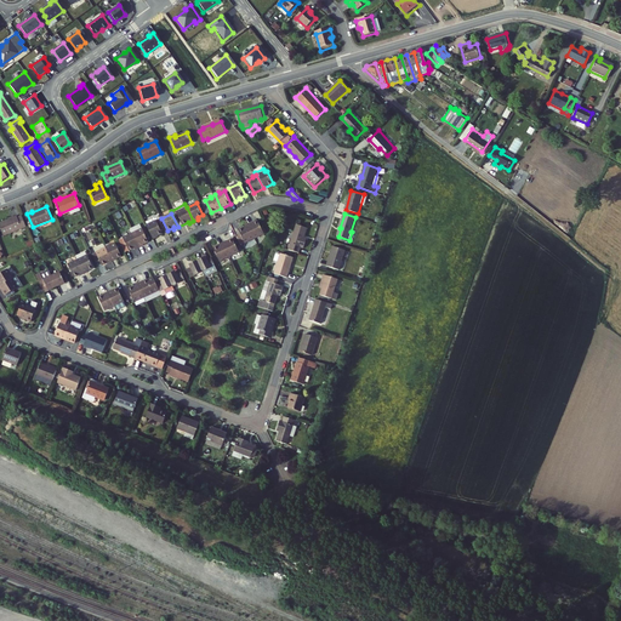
[(0,226),(4,235),(10,233),(27,226),(22,215),(18,217),(17,216),(0,222),(0,226)]
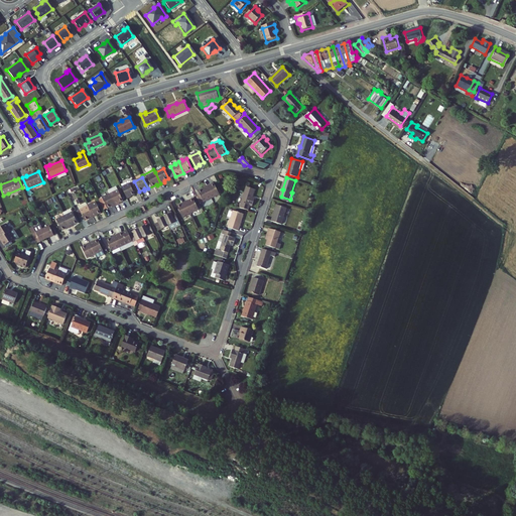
[(129,183),(128,180),(121,184),(123,186),(122,187),(127,199),(131,197),(130,196),(135,194),(130,183),(129,183)]
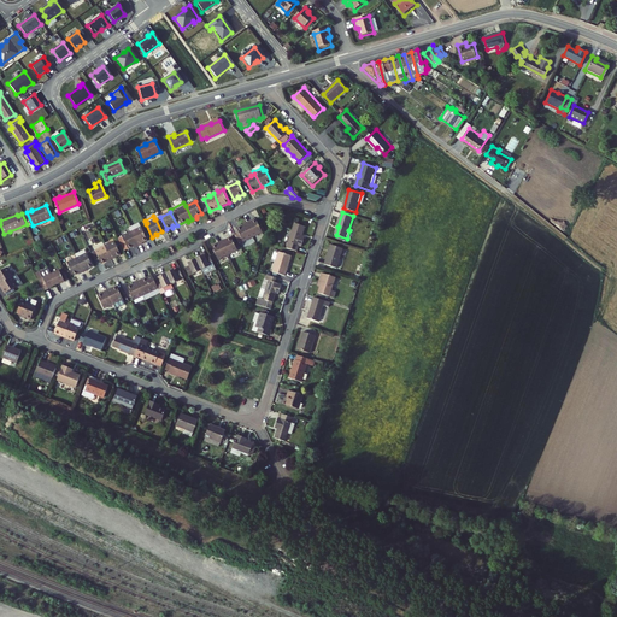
[(252,222),(251,221),(247,223),(253,236),(263,231),(257,219),(252,222)]
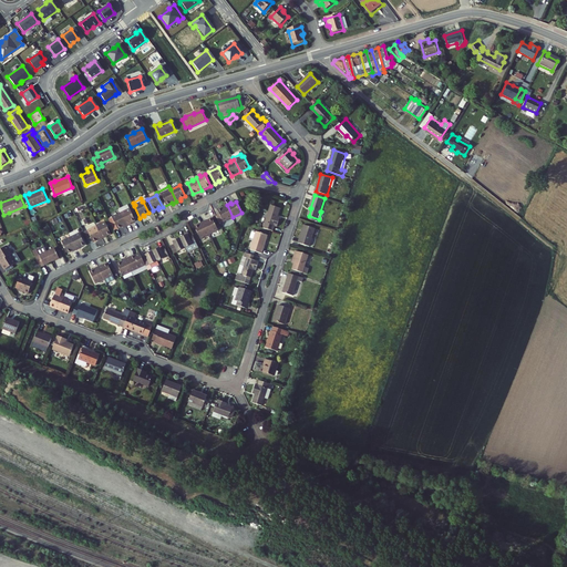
[(120,209),(121,213),(127,225),(132,224),(131,222),(136,219),(129,204),(120,209)]
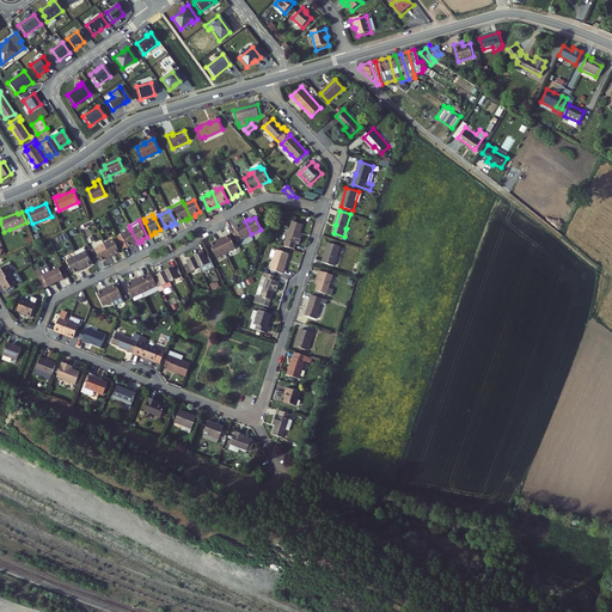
[(236,227),(238,231),(233,233),(238,242),(242,239),(251,234),(245,221),(240,224),(242,225),(236,227)]
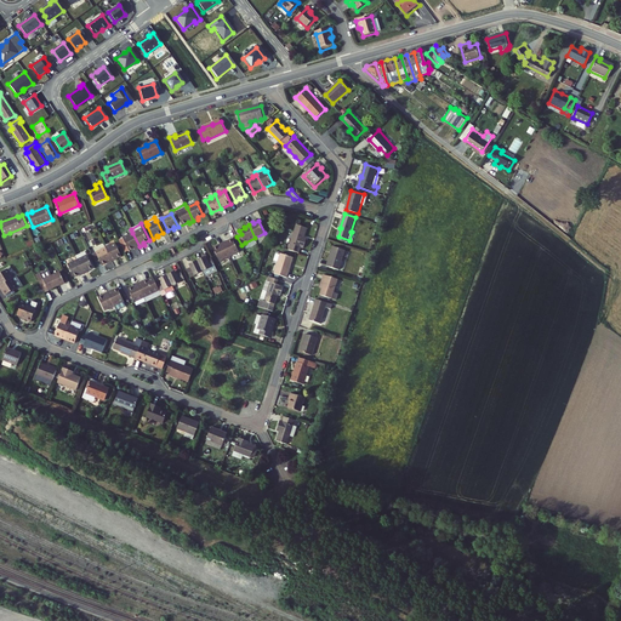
[(305,238),(307,231),(296,227),(289,250),(298,254),(301,248),(303,249),(306,243),(303,241),(305,238)]
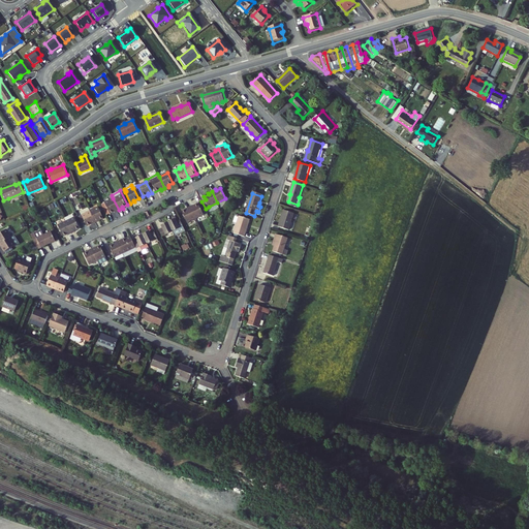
[(119,210),(113,198),(101,205),(106,215),(115,211),(116,212),(119,210)]
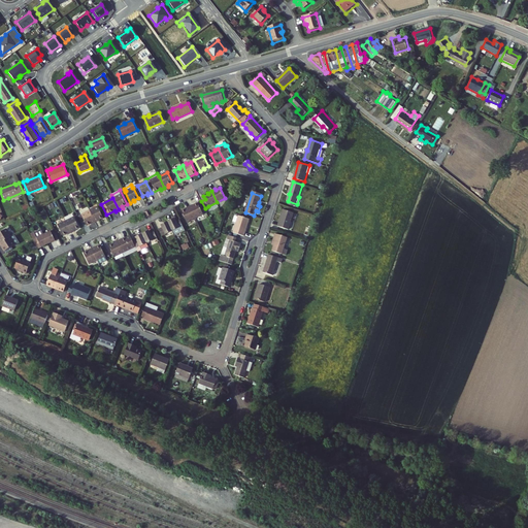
[(194,205),(193,204),(190,206),(195,218),(203,215),(198,203),(194,205)]
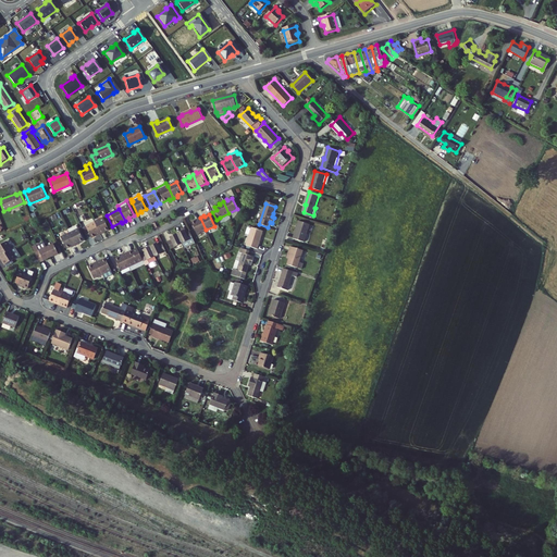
[(99,220),(99,219),(95,221),(100,233),(110,230),(104,218),(99,220)]
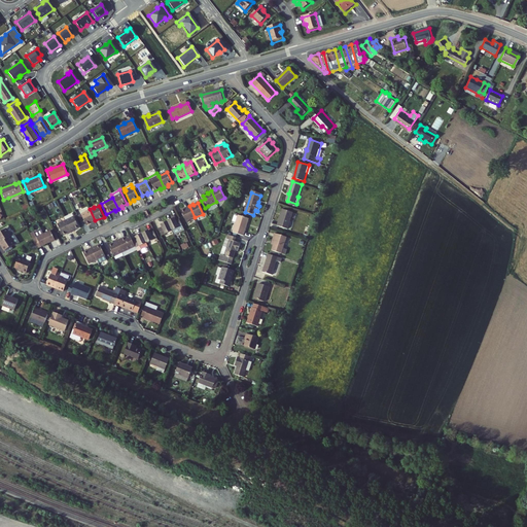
[(185,208),(186,209),(181,211),(186,221),(195,217),(189,206),(185,208)]
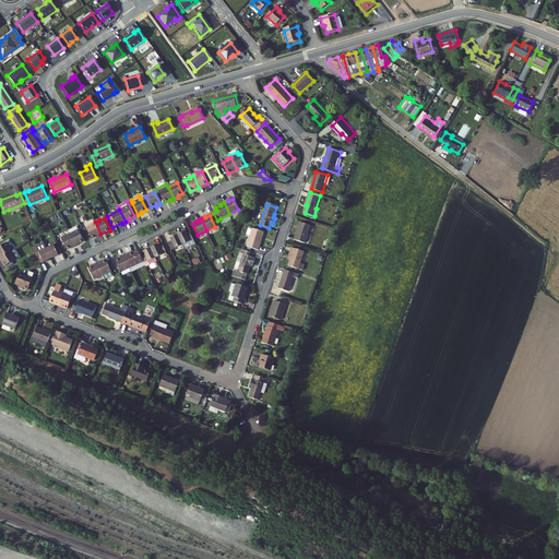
[(91,224),(92,225),(86,227),(92,238),(100,234),(95,222),(91,224)]
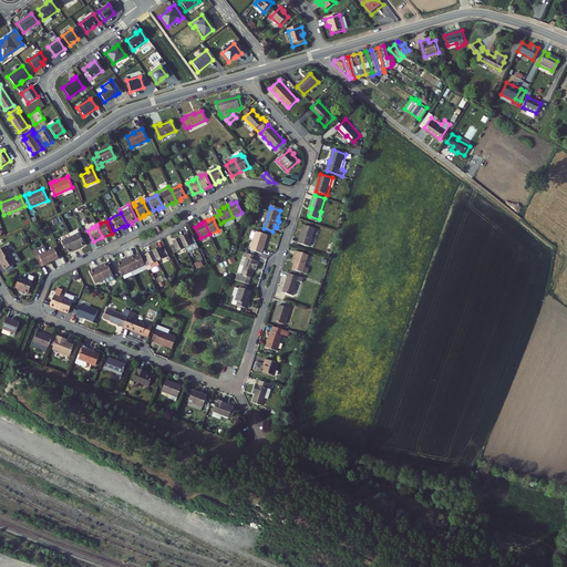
[(310,247),(316,229),(305,225),(299,243),(310,247)]
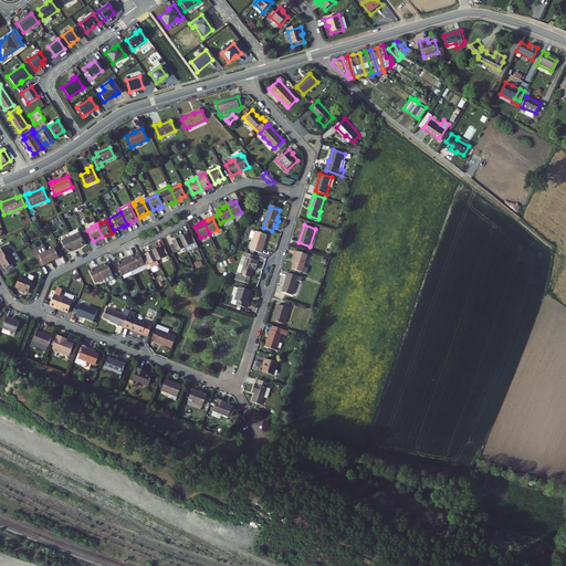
[(70,233),(71,237),(76,249),(81,248),(81,245),(85,243),(79,229),(70,233)]
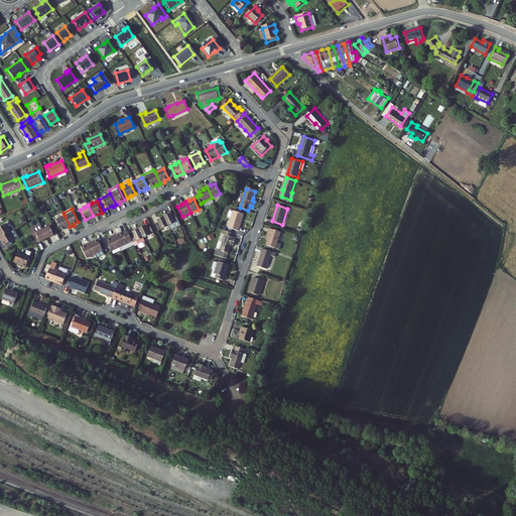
[(80,210),(77,212),(82,222),(85,220),(80,210)]
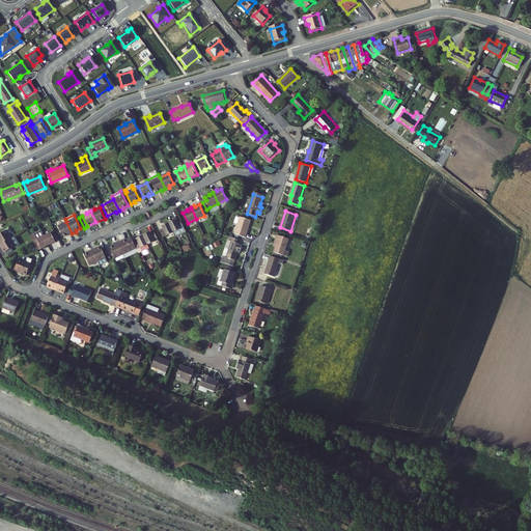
[(245,238),(251,221),(240,217),(234,234),(245,238)]
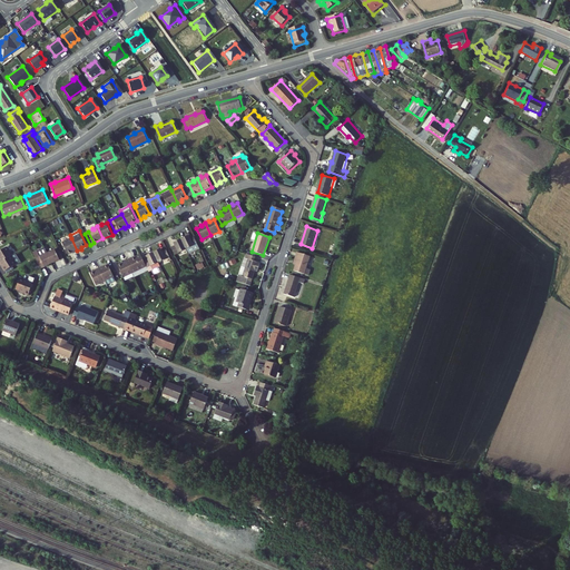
[(190,238),(189,235),(182,239),(186,249),(198,244),(194,236),(190,238)]
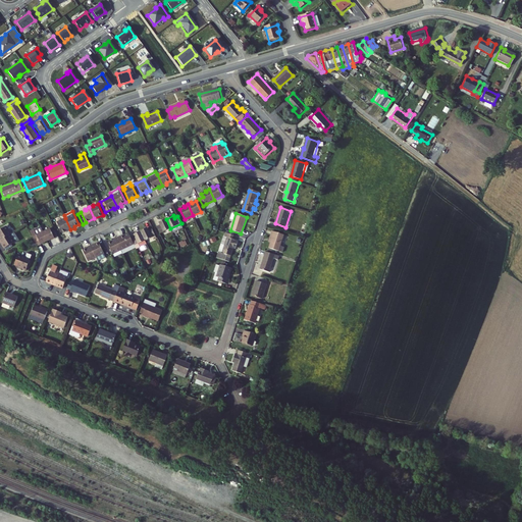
[(70,229),(65,218),(57,222),(62,232),(66,230),(67,231),(70,229)]
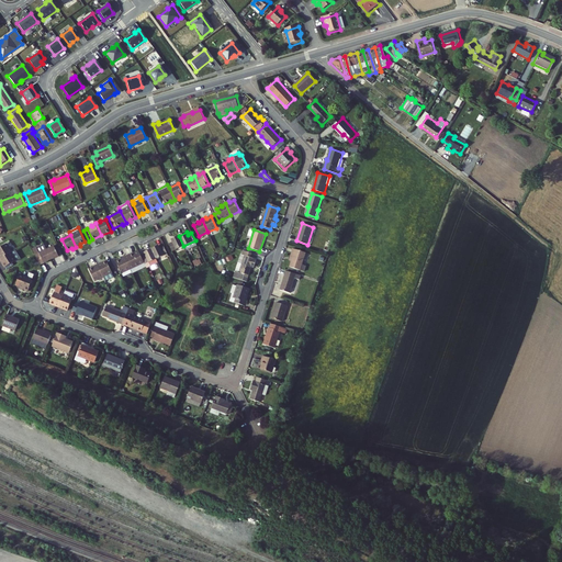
[(171,239),(172,242),(169,244),(172,251),(183,246),(179,236),(171,239)]
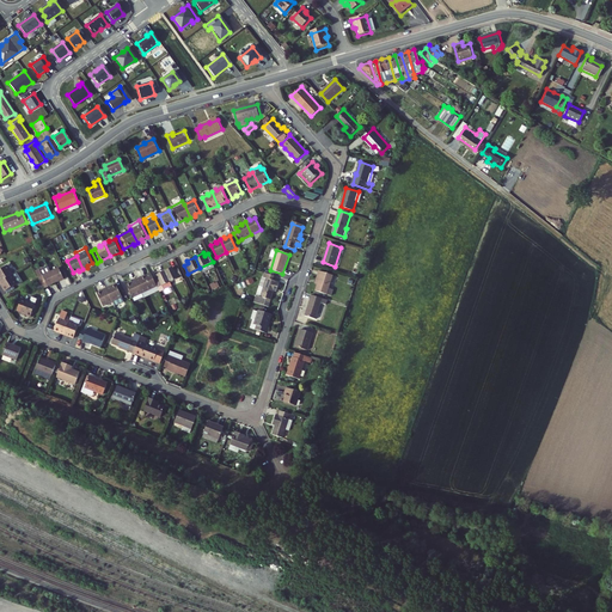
[(0,281),(12,274),(7,265),(0,269),(0,281)]
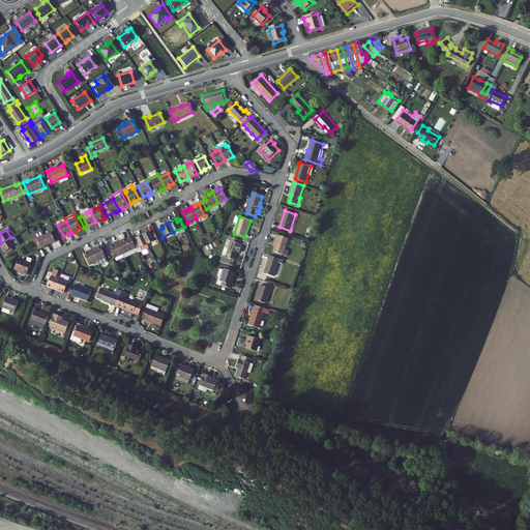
[(31,235),(38,249),(49,244),(46,239),(43,235),(42,231),(39,233),(39,234),(36,235),(35,233),(31,235)]
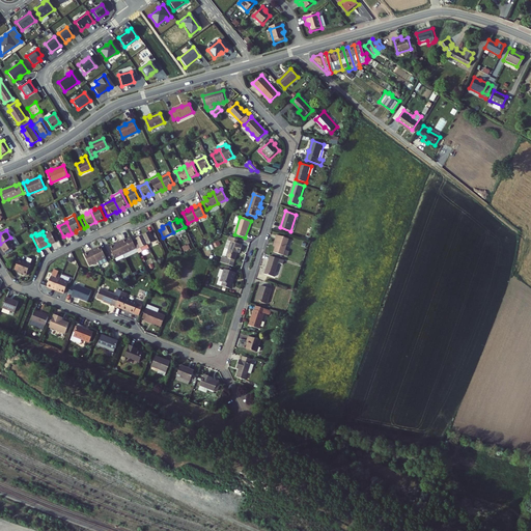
[(151,234),(150,231),(143,235),(147,245),(159,240),(155,232),(151,234)]
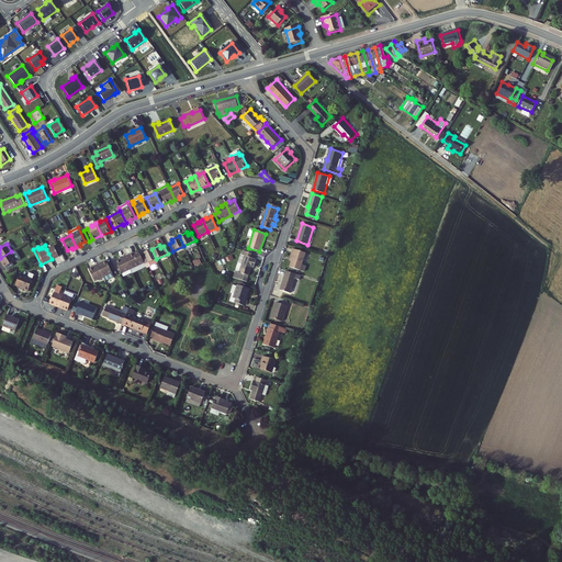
[(52,259),(55,258),(63,254),(59,247),(55,248),(54,246),(46,249),(48,254),(52,259)]
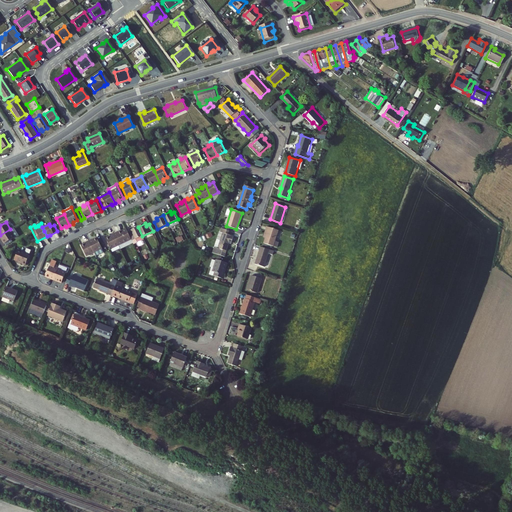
[(131,239),(134,244),(144,239),(142,236),(138,227),(131,230),(132,232),(129,234),(131,239)]
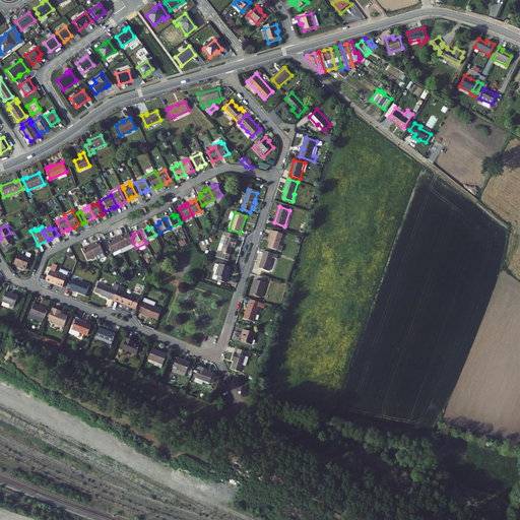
[(277,251),(283,235),(271,231),(270,235),(272,236),(270,242),(268,248),(277,251)]
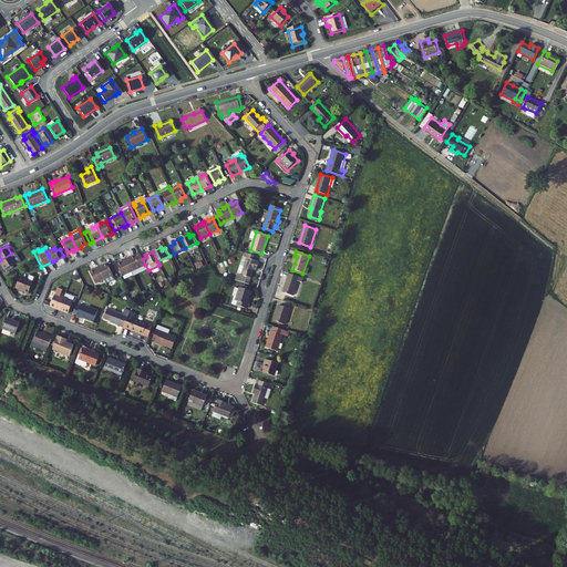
[(14,253),(11,254),(0,260),(0,261),(4,269),(20,260),(14,253)]
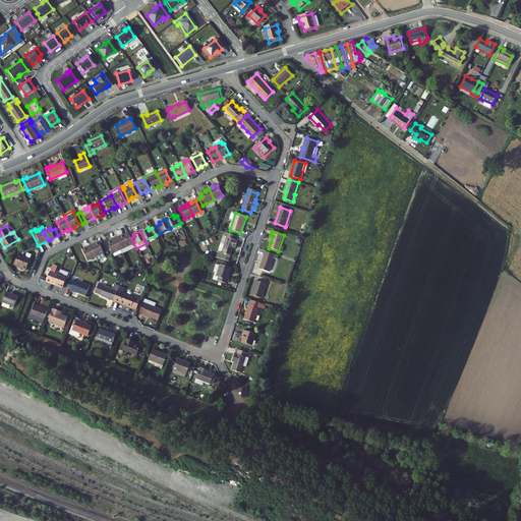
[(120,237),(119,236),(115,237),(121,249),(130,244),(133,243),(131,238),(128,232),(120,237)]
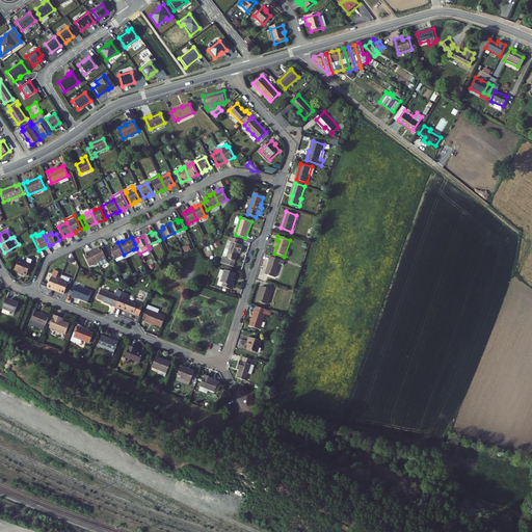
[(237,244),(239,240),(231,238),(230,241),(232,242),(229,253),(225,250),(221,263),(234,267),(238,254),(239,250),(241,251),(243,246),(237,244)]
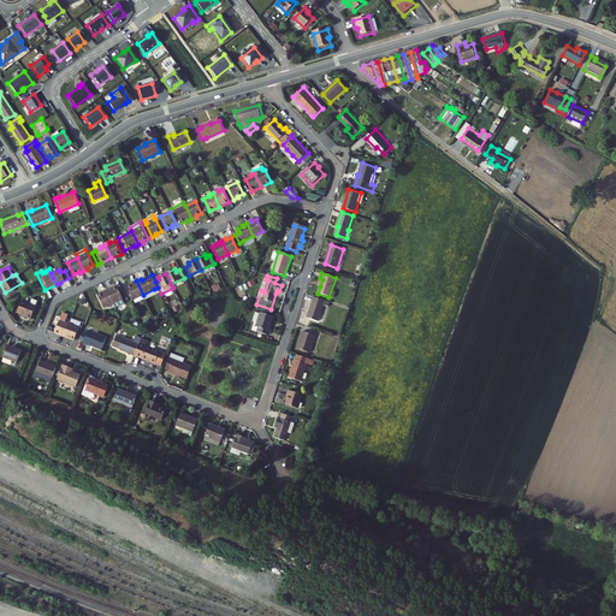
[(132,283),(134,284),(128,286),(134,298),(135,298),(135,300),(135,301),(136,303),(146,298),(143,295),(136,280),(132,283)]
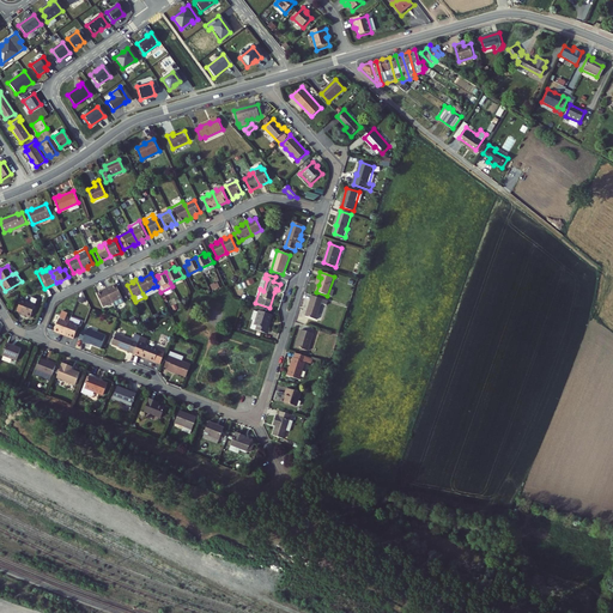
[(111,287),(110,286),(107,287),(113,302),(123,297),(116,285),(111,287)]
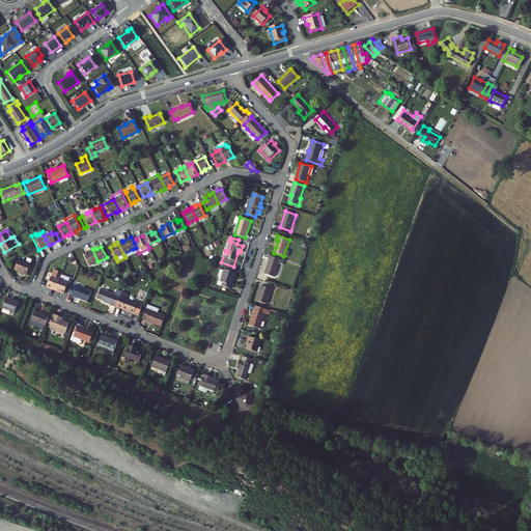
[(89,264),(92,263),(98,261),(92,249),(89,251),(89,252),(84,254),(89,264)]
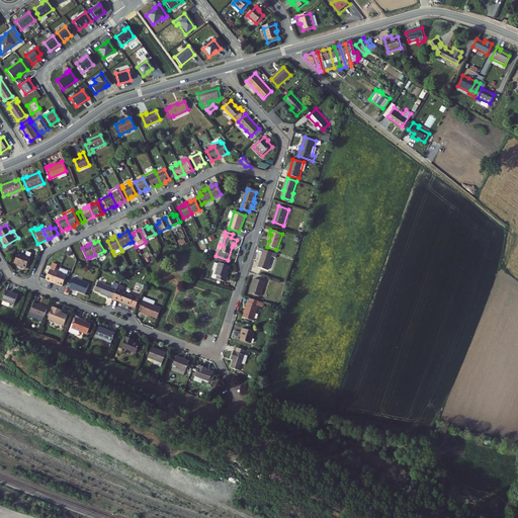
[(277,254),(264,250),(258,267),(267,270),(272,257),(276,258),(277,254)]
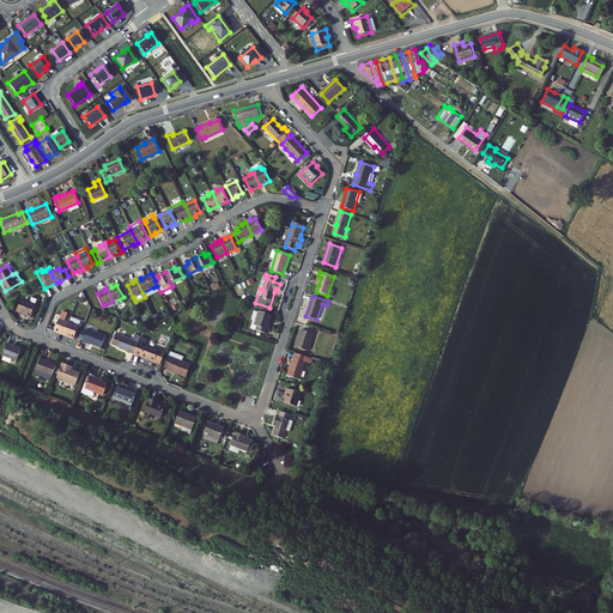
[(36,304),(26,301),(25,302),(22,301),(17,311),(22,313),(20,315),(25,316),(25,315),(31,317),(36,304)]
